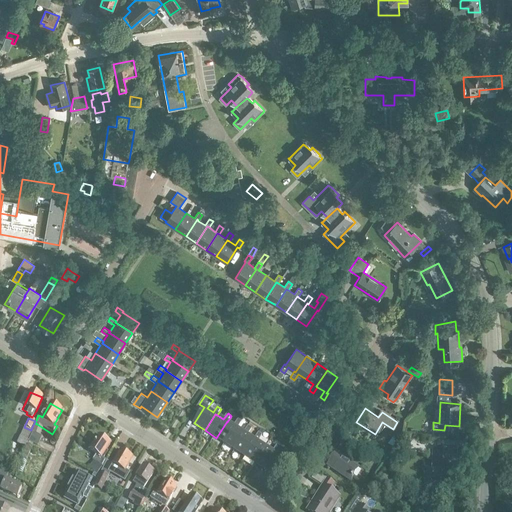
[(227,422),(227,421),(216,438),(227,445),(238,428),(242,422),(238,420),(234,426),(227,422)]
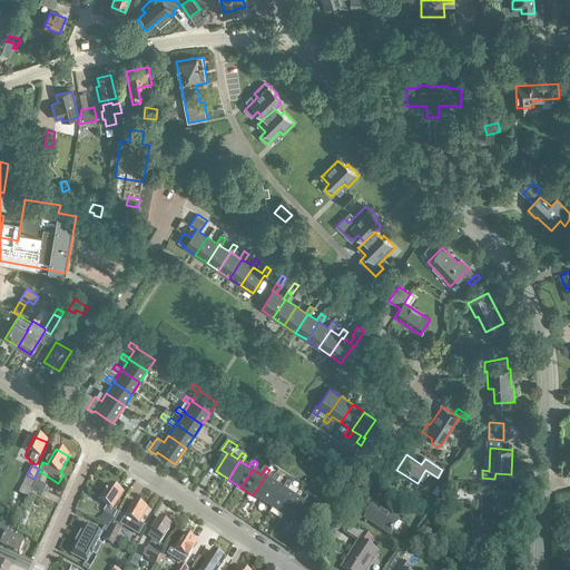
[(265,477),(253,495),(265,503),(277,485),(276,484),(281,478),(276,474),(272,481),(265,477)]
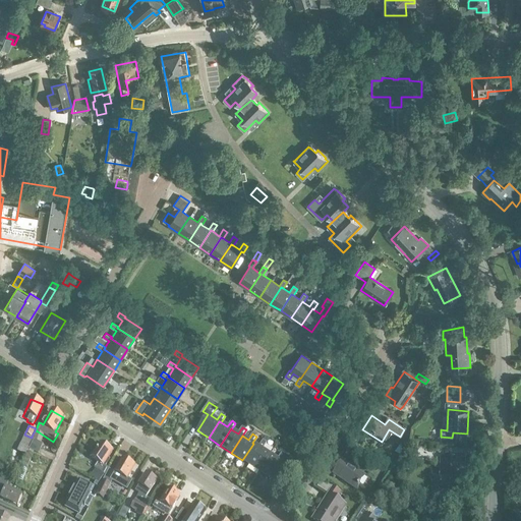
[(32,438),(24,435),(20,445),(17,452),(25,456),(26,456),(29,450),(30,448),(33,441),(33,440),(34,438),(32,437),(32,438)]
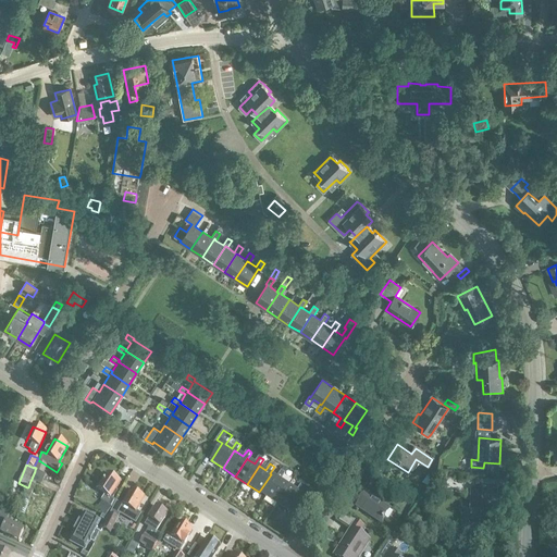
[(32,479),(31,481),(36,483),(41,485),(46,475),(45,474),(35,470),(35,471),(32,479)]
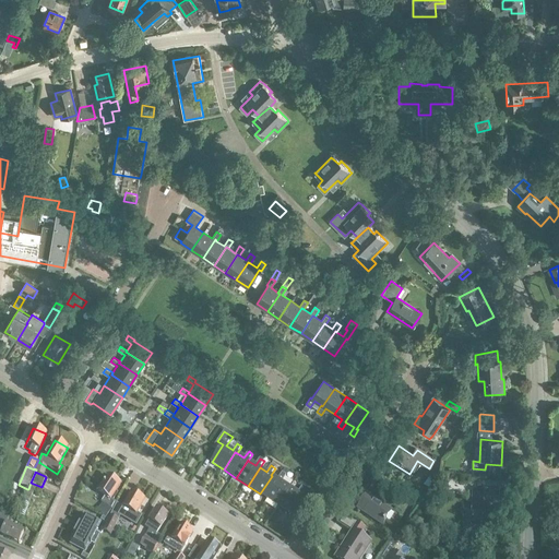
[(272,476),(260,494),(272,501),(284,484),(282,483),(286,476),(282,473),(277,479),(272,476)]
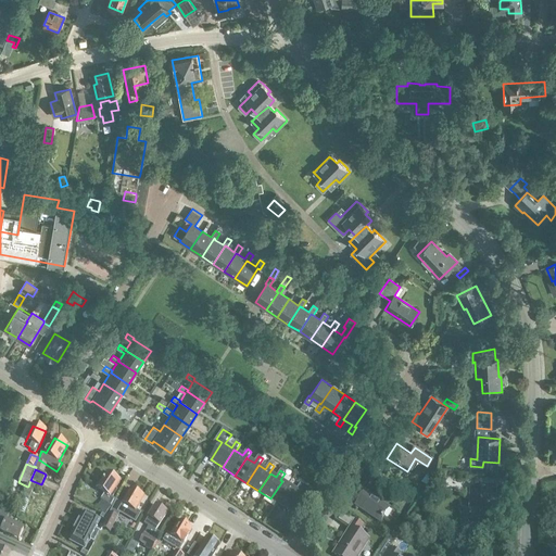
[(106,475),(97,489),(104,494),(101,500),(102,501),(111,507),(115,501),(112,498),(116,491),(115,490),(119,483),(113,479),(114,477),(110,474),(109,476),(106,475)]
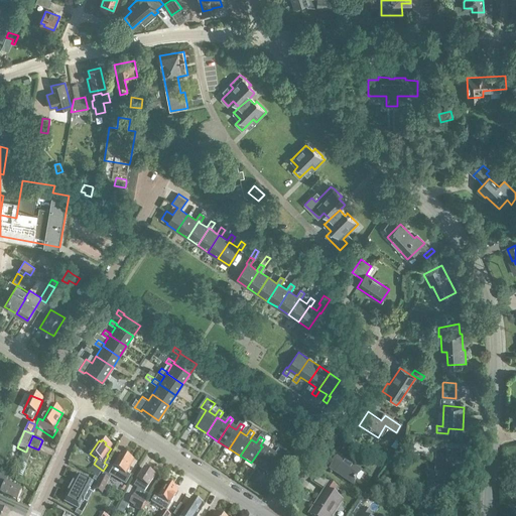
[(398,455),(398,456),(398,457),(399,458),(400,458),(413,459),(414,453),(414,442),(406,442),(404,445),(398,455)]
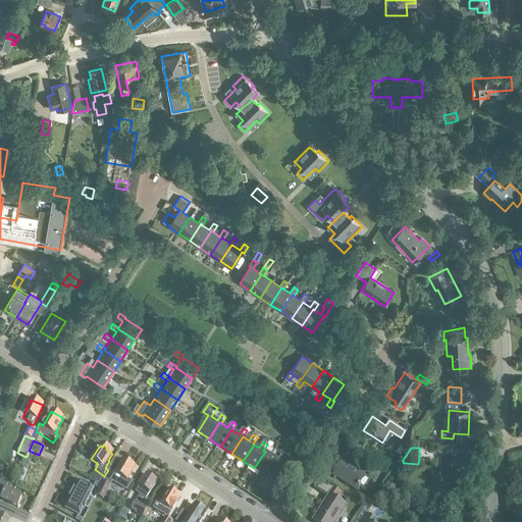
[(276,459),(265,452),(254,468),(265,476),(276,459)]
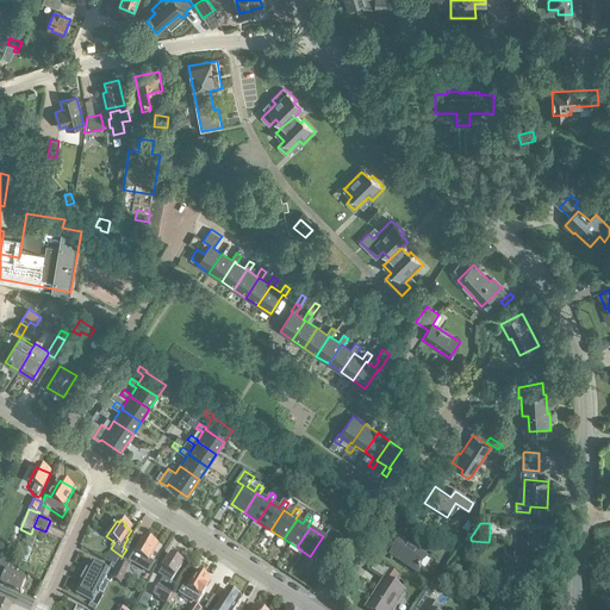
[(468,542),(473,530),(466,528),(461,539),(468,542)]
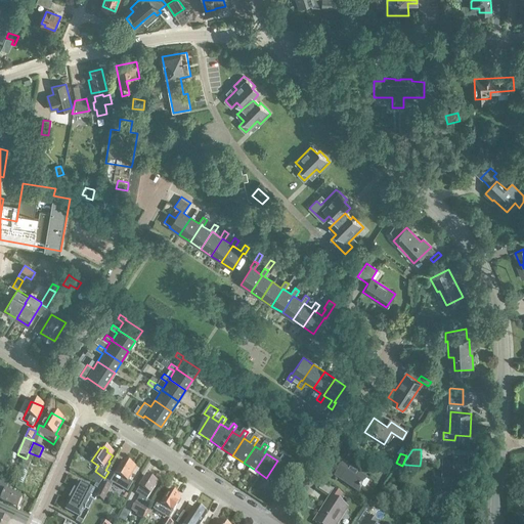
[(279,462),(277,461),(266,478),(277,485),(289,469),(290,470),(295,463),(284,455),(279,462)]
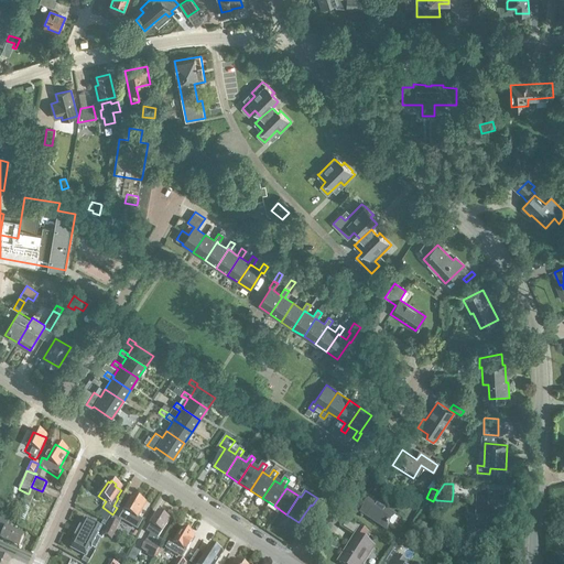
[(35,494),(30,491),(26,500),(31,502),(35,494)]
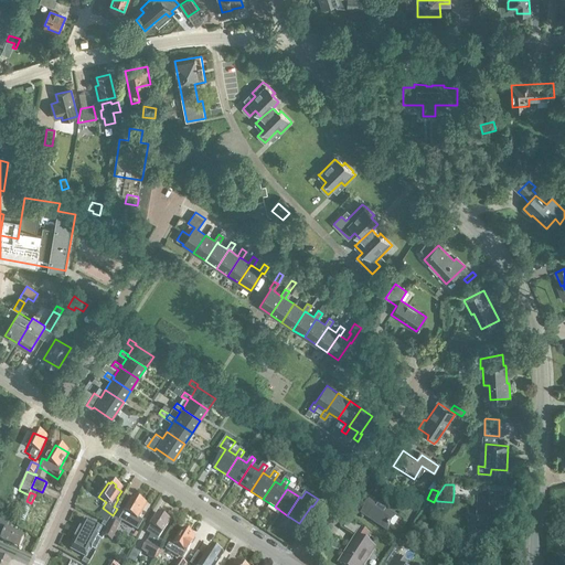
[(493,499),(489,498),(477,498),(476,530),(489,531),(489,532),(499,532),(500,514),(504,514),(505,493),(493,493),(493,499)]
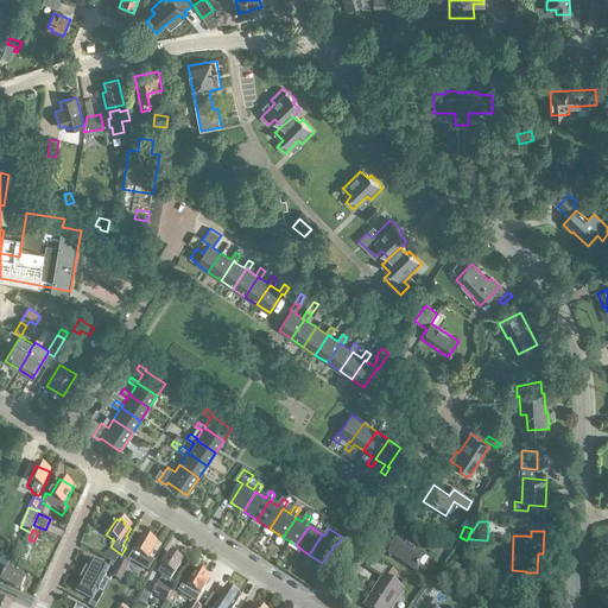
[(134,552),(130,561),(131,561),(149,571),(153,562),(150,559),(153,553),(152,552),(157,544),(150,540),(151,538),(146,536),(145,537),(144,537),(134,552)]
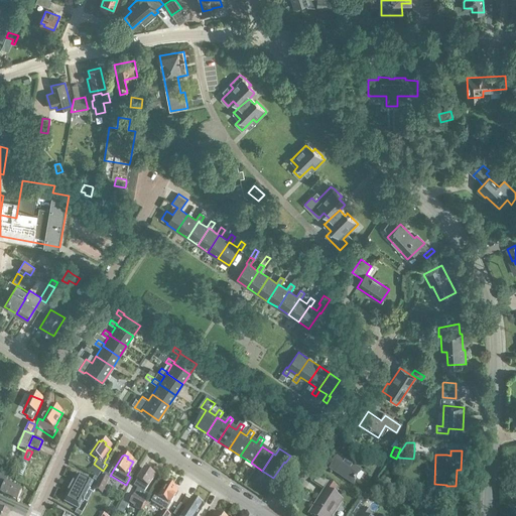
[(330,471),(353,485),(361,473),(339,458),(330,471)]
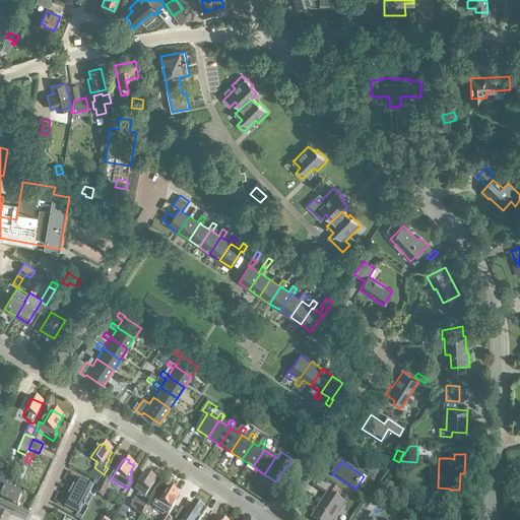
[(95,468),(89,476),(99,482),(104,474),(95,468)]
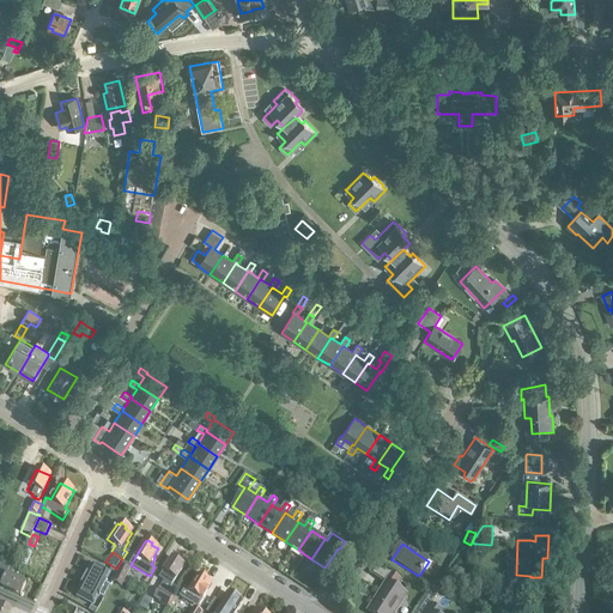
[(0,563),(10,568),(13,560),(4,557),(0,563)]
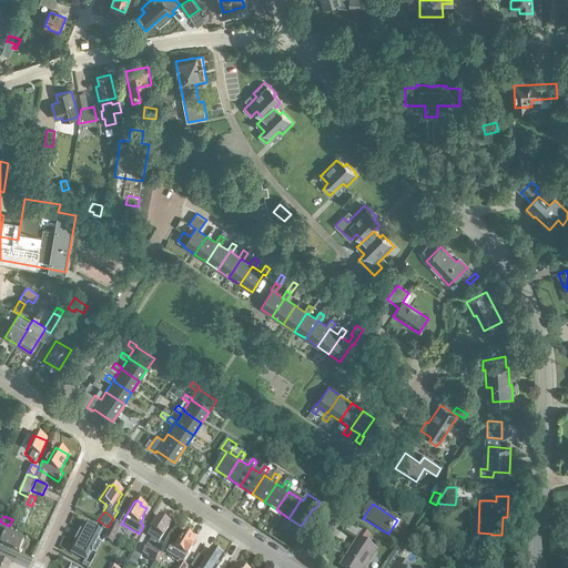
[(159,517),(151,529),(148,536),(151,538),(148,546),(146,546),(142,555),(148,558),(146,559),(154,564),(161,553),(160,553),(164,545),(160,543),(163,537),(171,525),(159,517)]
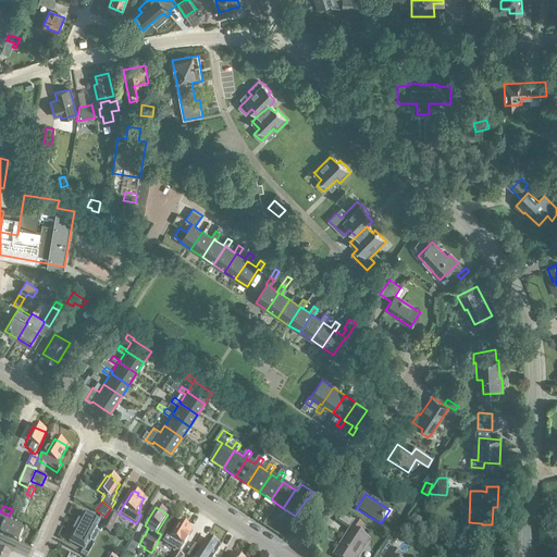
[(81,521),(77,528),(97,539),(100,532),(96,530),(97,529),(96,529),(100,521),(85,514),(82,521),(81,521)]
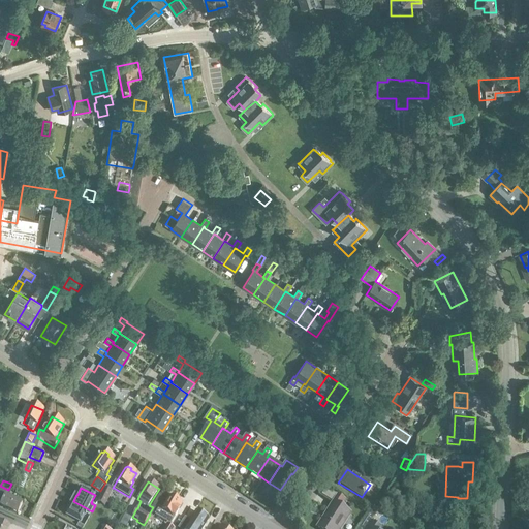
[(100,497),(97,503),(104,506),(112,493),(104,489),(102,492),(102,493),(100,496),(100,497)]
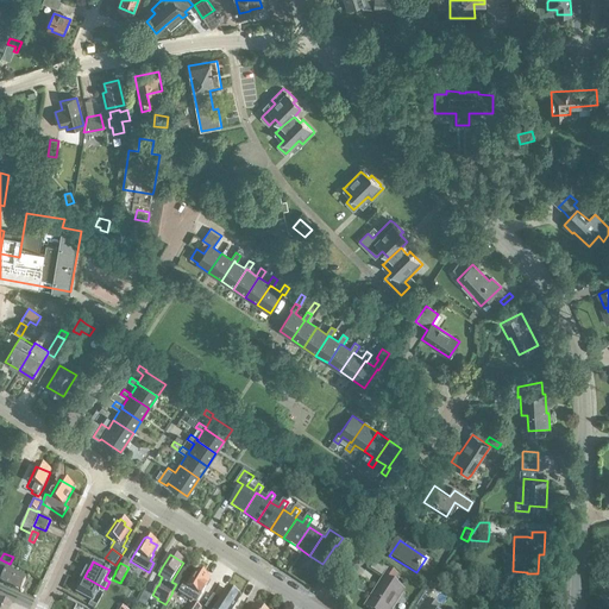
[(1,583),(20,592),(26,579),(6,571),(1,583)]
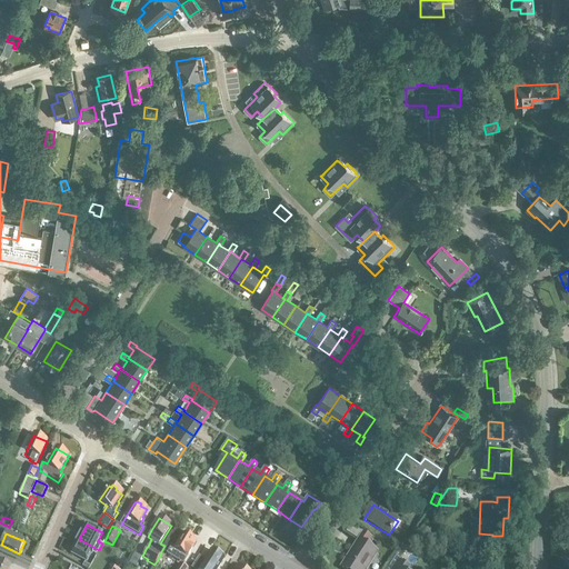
[(172,546),(167,555),(177,561),(179,559),(186,562),(192,551),(191,550),(196,542),(190,539),(191,537),(186,535),(185,536),(183,535),(176,548),(172,546)]
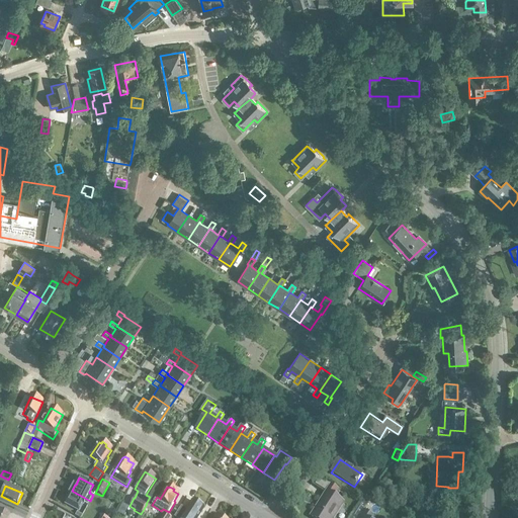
[(327,493),(312,517),(313,517),(332,517),(342,503),(336,499),(335,498),(339,492),(331,487),(327,493)]
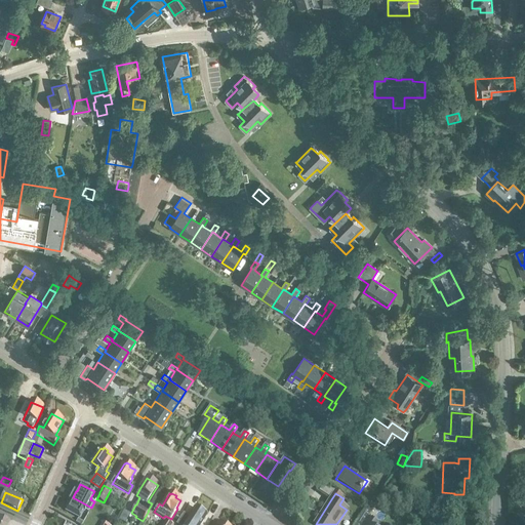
[(91,508),(73,497),(69,503),(70,503),(66,512),(80,519),(83,512),(84,512),(85,511),(88,513),(91,508)]
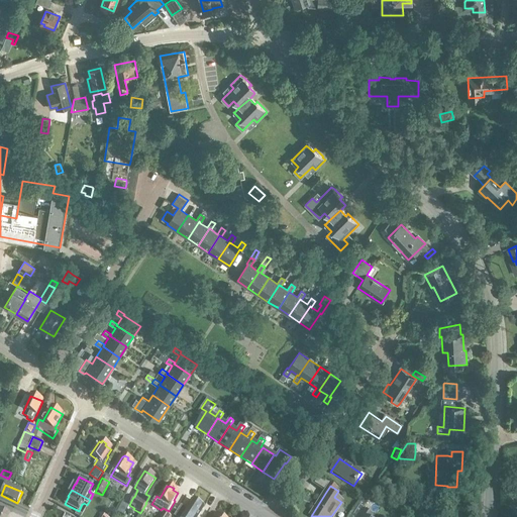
[(103,512),(109,516),(118,505),(112,500),(103,512)]
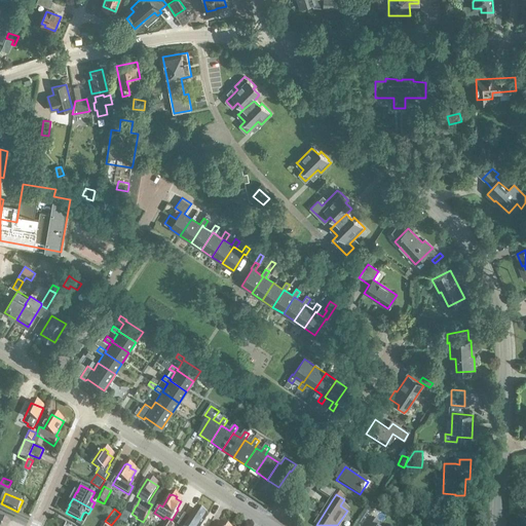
[(367,509),(354,525),(380,525),(369,518),(370,517),(373,511),(374,510),(375,509),(370,509),(367,509)]
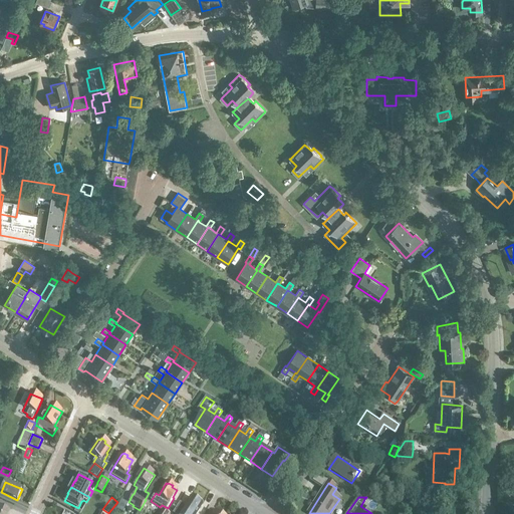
[(180,504),(174,513),(173,513),(197,513),(203,505),(191,498),(185,507),(184,506),(180,504)]
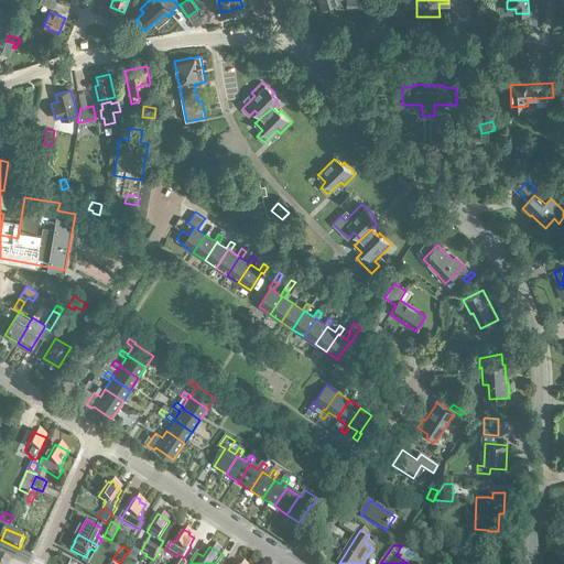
[(141,553),(134,549),(133,549),(128,560),(136,563),(141,553)]
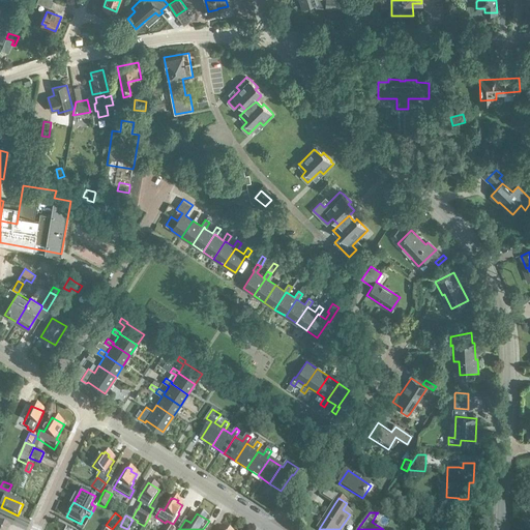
[(0,529),(7,529),(10,526),(0,521),(0,529)]
